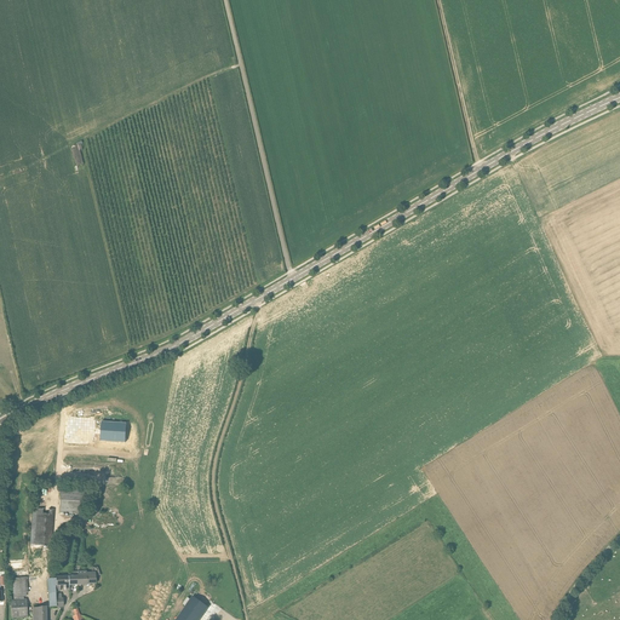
[(99,420),(99,440),(98,440),(122,441),(125,420),(99,420)]
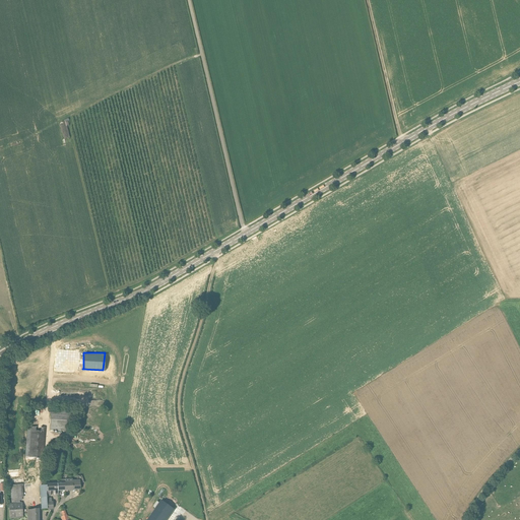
[(70,432),(71,427),(72,410),(52,409),(50,431),(70,432)]
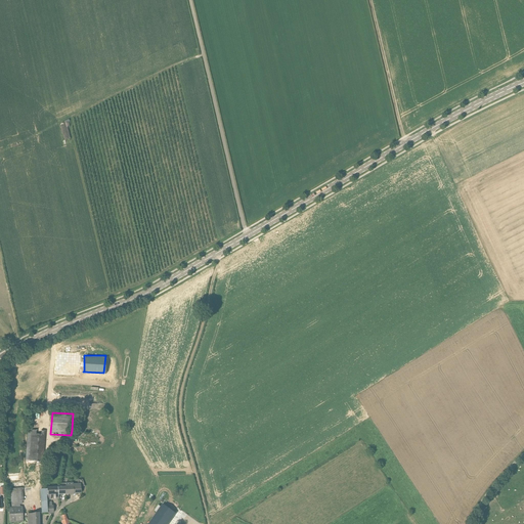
[(26,472),(5,474),(6,485),(8,484),(8,489),(10,489),(25,488),(24,483),(37,482),(37,472),(36,472),(36,462),(43,462),(46,431),(28,430),(26,461),(26,472)]
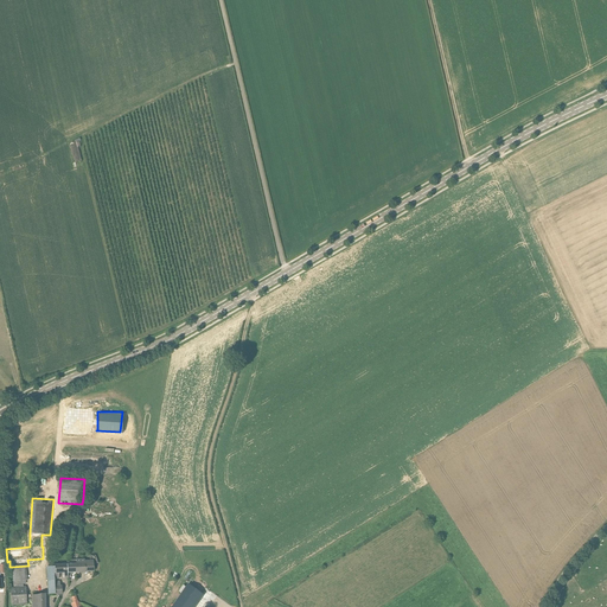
[(80,561),(76,561),(76,560),(69,560),(69,564),(68,564),(68,573),(77,573),(77,568),(80,568),(80,561)]
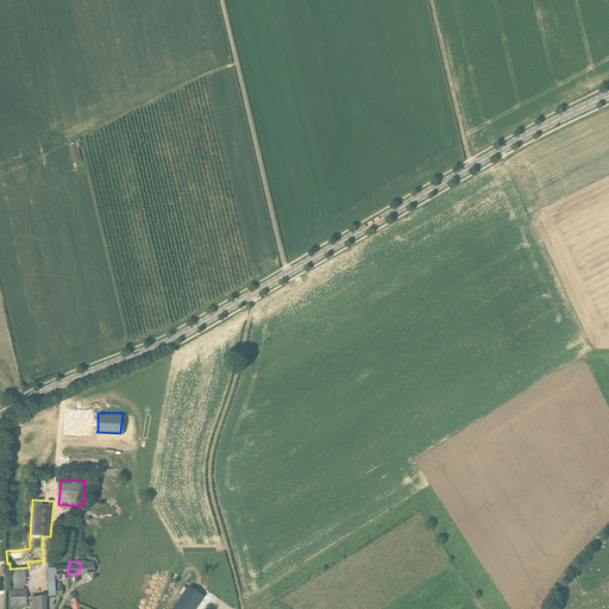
[(93,563),(86,564),(86,562),(80,563),(80,570),(77,570),(77,575),(86,575),(92,575),(92,573),(92,571),(93,571),(94,571),(93,563)]
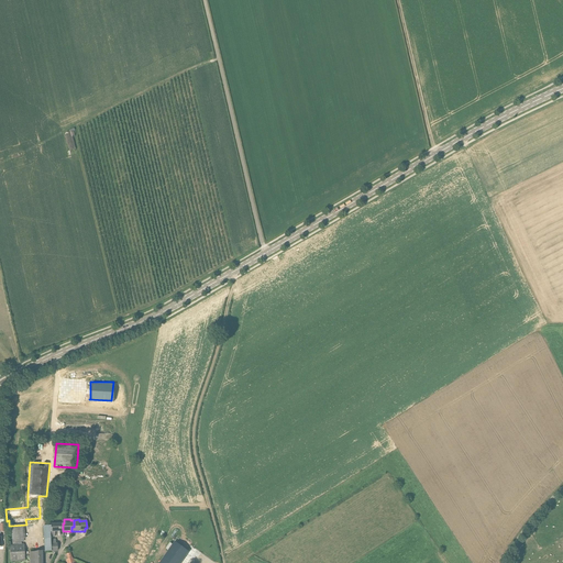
[(63,536),(63,531),(63,523),(51,525),(51,526),(51,532),(51,537),(54,537),(54,531),(59,531),(59,536),(63,536)]
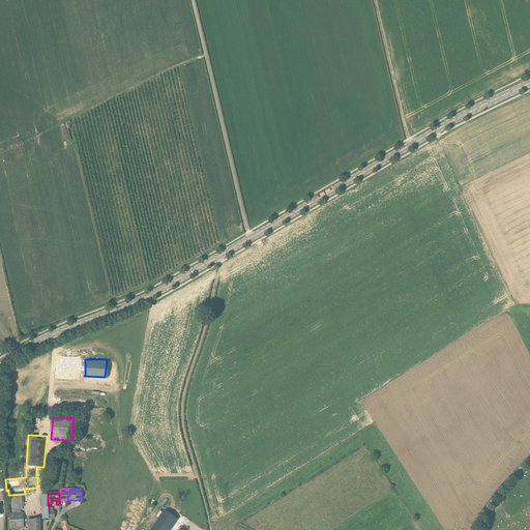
[(10,496),(11,512),(20,512),(20,511),(22,511),(22,507),(24,507),(22,495),(10,496)]
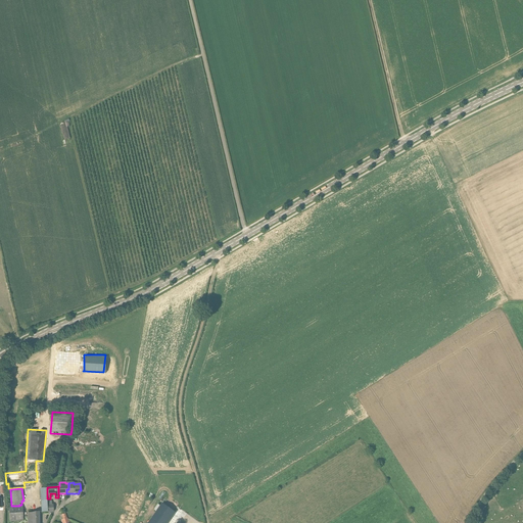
[(176,512),(162,504),(157,512),(170,520),(175,513),(176,512)]
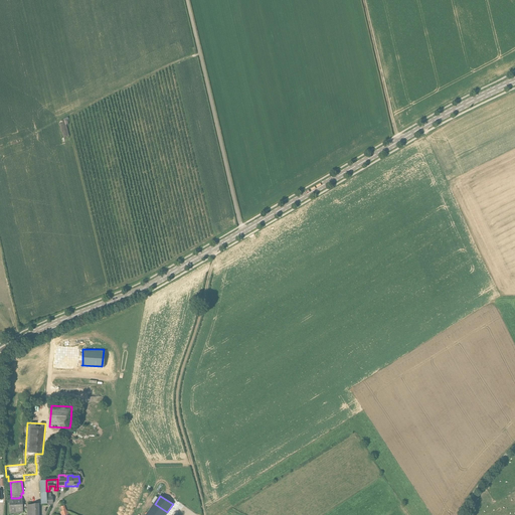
[(23,513),(22,498),(12,498),(8,499),(10,514),(23,513)]
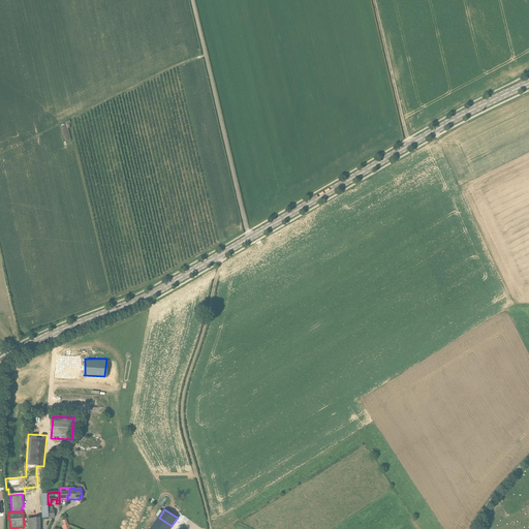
[(38,528),(38,518),(32,518),(32,520),(28,520),(28,528),(38,528)]
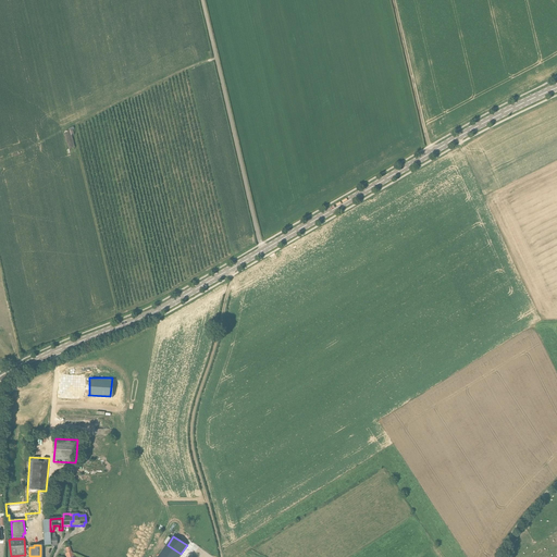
[(66,556),(73,556),(75,556),(74,555),(73,553),(72,553),(71,546),(65,548),(67,553),(65,553),(66,556)]
